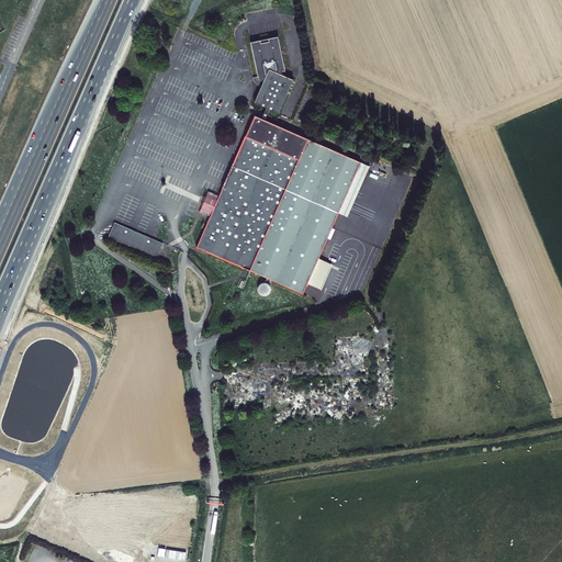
[(266,107),(270,108),(279,112),(292,81),(280,76),(280,72),(284,71),(278,36),(250,42),(254,60),(257,76),(258,80),(260,81),(262,83),(255,101),(266,107)]
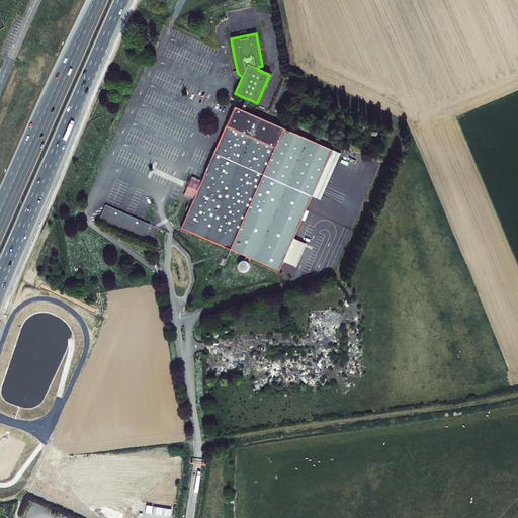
[(227,123),(234,105),(226,101),(218,119),(227,123)]
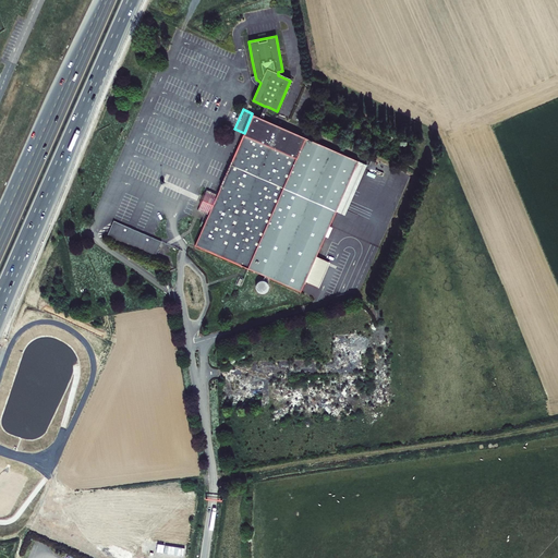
[(317,255),(346,191),(359,160),(263,118),(259,117),(252,113),(244,133),(226,172),(217,194),(213,192),(209,197),(215,199),(210,208),(206,206),(204,211),(208,214),(204,222),(195,244),(301,291),(305,281),(317,255)]
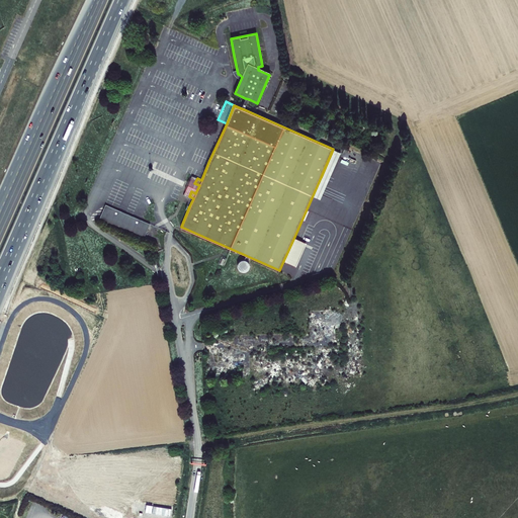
[(341,153),(333,149),(321,177),(329,181),(341,153)]
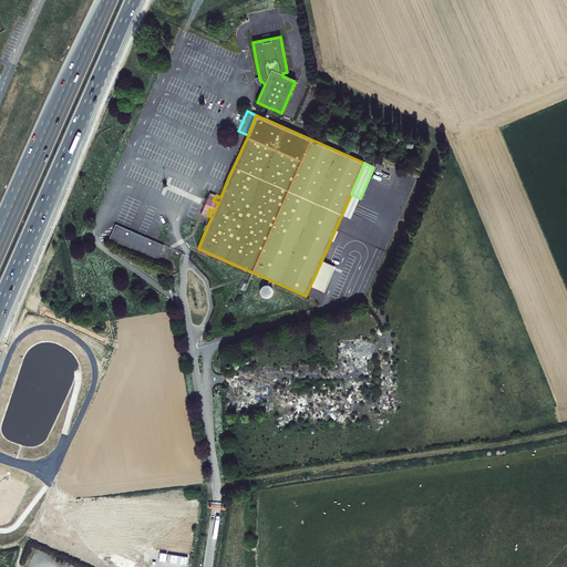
[(213,200),(216,195),(209,192),(200,213),(207,215),(209,209),(214,212),(218,203),(213,200)]
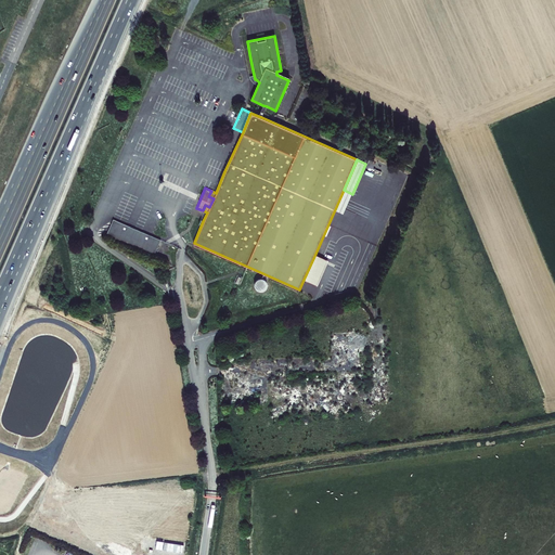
[(152,255),(159,237),(114,218),(106,234),(152,255)]
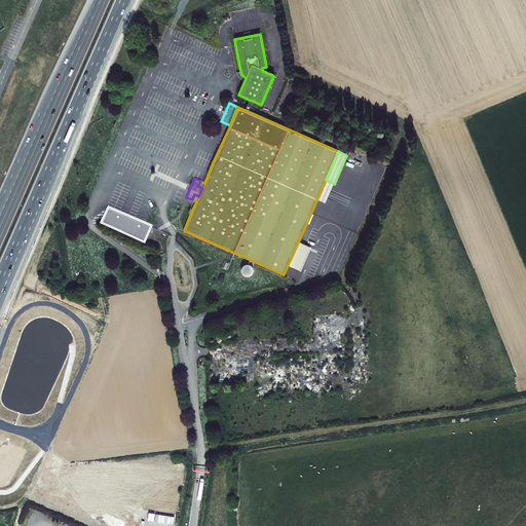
[(311,246),(299,240),(288,265),(300,270),(311,246)]
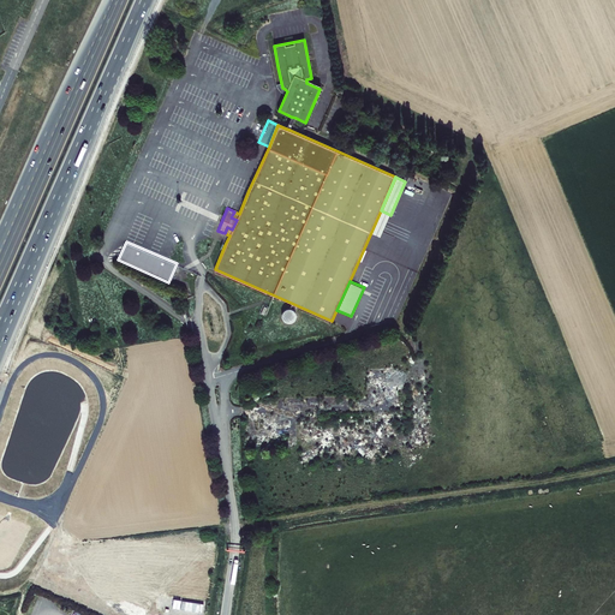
[(292,310),(290,309),(287,310),(286,310),(284,312),(284,314),(282,315),(282,316),(284,320),(285,322),(286,323),(287,323),(290,324),(292,323),(294,322),(296,321),(297,318),(297,315),(297,314),(294,311),(292,310)]
